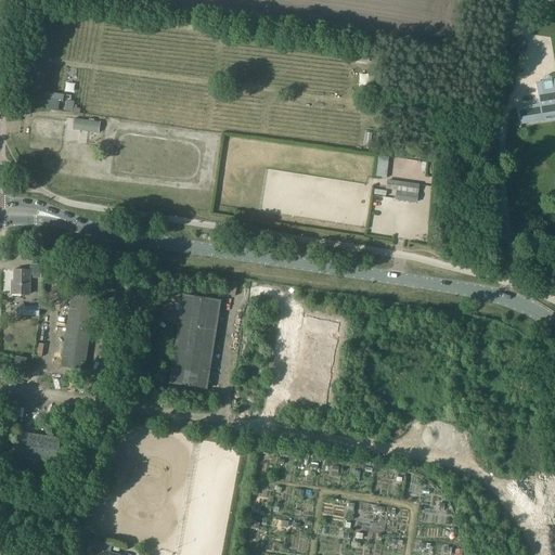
[(527,39),(513,38),(512,52),(525,53),(527,39)]
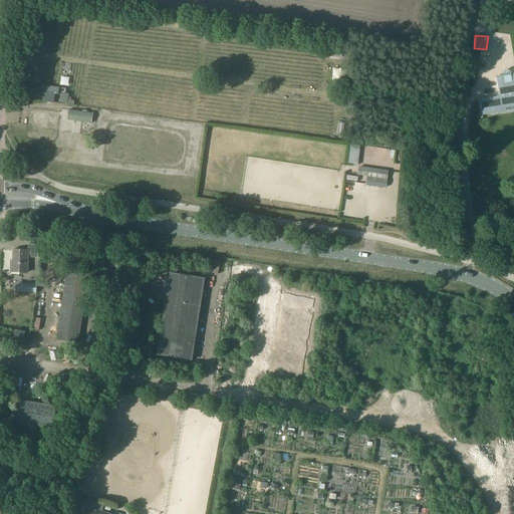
[(500,97),(479,101),(482,115),(482,114),(503,110),(502,107),(511,105),(512,107),(513,106),(513,73),(511,74),(511,73),(510,72),(508,71),(506,71),(505,72),(503,73),(503,75),(503,76),(496,77),(500,97)]
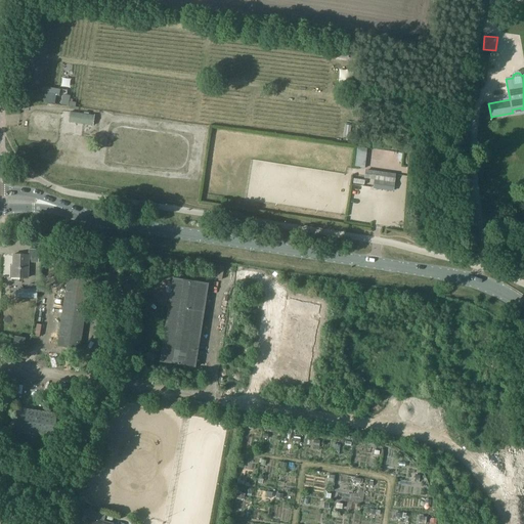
[(46,87),(44,102),(55,104),(56,95),(60,96),(61,89),(58,89),(46,87)]
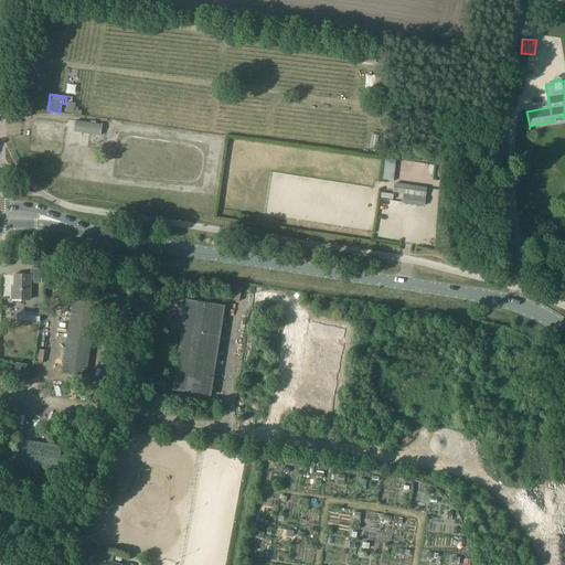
[(75,120),(74,130),(100,135),(102,125),(84,123),(75,120)]
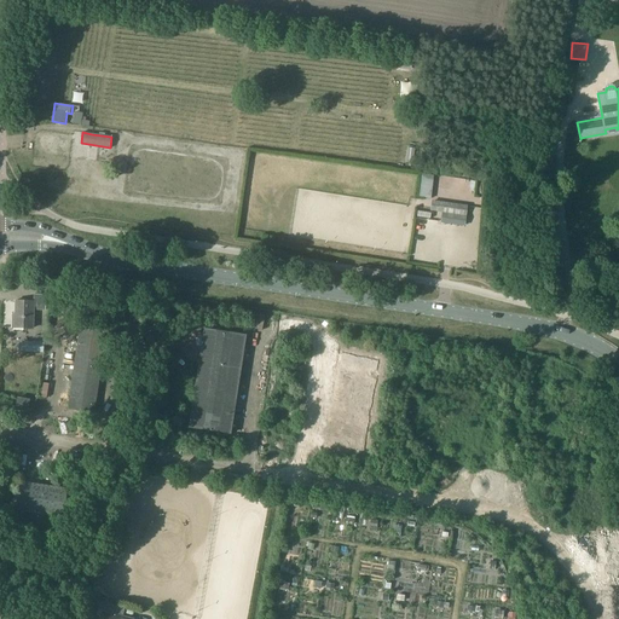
[(417,197),(432,198),(433,177),(420,175),(417,197)]
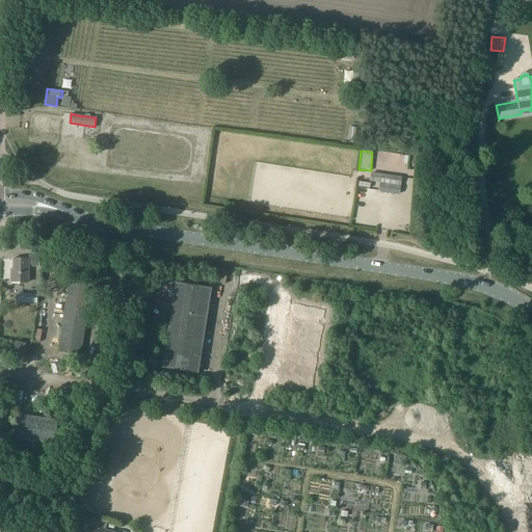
[(381,174),(379,190),(399,193),(401,177),(381,174)]
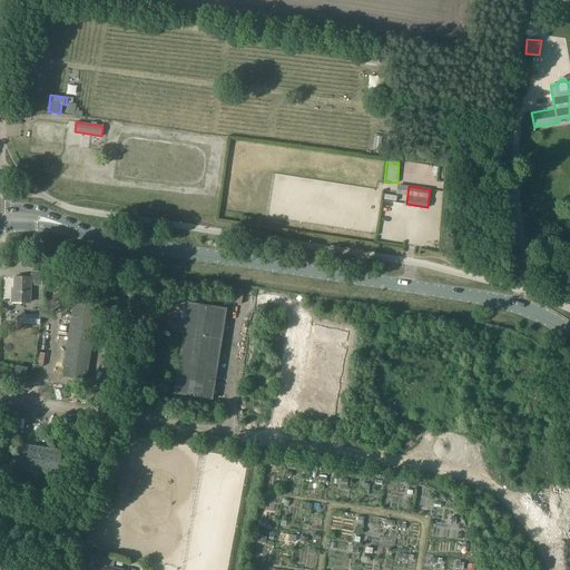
[(42,285),(42,271),(31,271),(31,277),(15,276),(13,288),(11,290),(11,301),(30,302),(31,284),(42,285)]
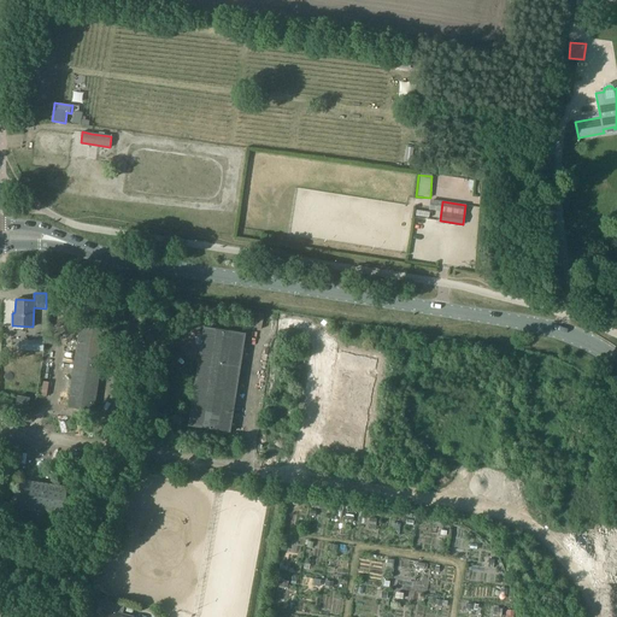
[(94,412),(106,327),(80,323),(68,409),(94,412)]
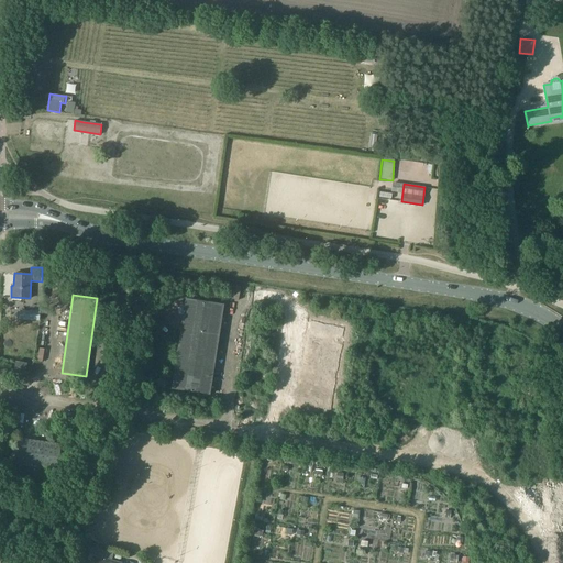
[(209,395),(222,305),(186,300),(172,389),(209,395)]
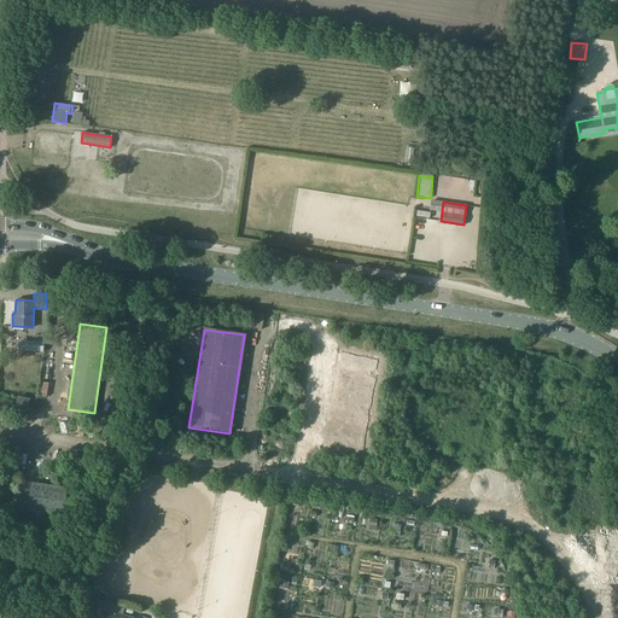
[(19,340),(19,351),(44,351),(45,351),(45,347),(45,340),(44,340),(35,340),(19,340)]
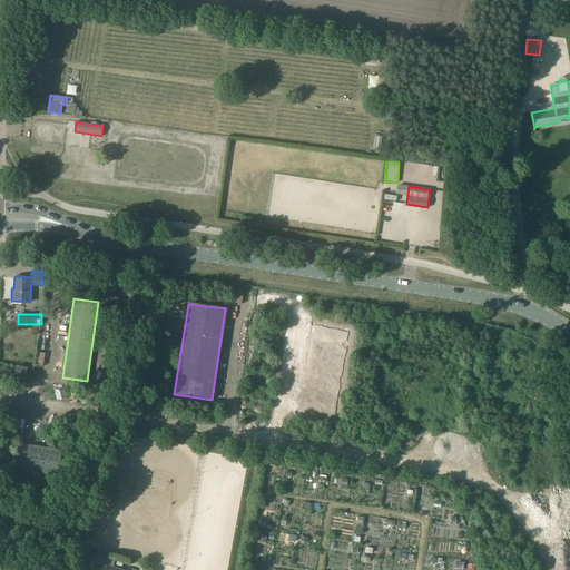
[(17,366),(16,375),(26,377),(27,367),(17,366)]
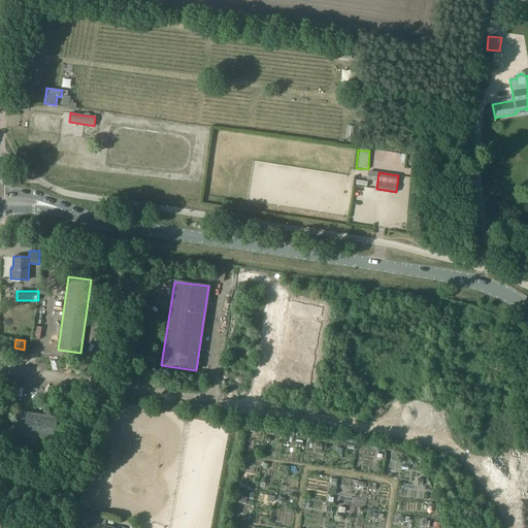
[(54,442),(57,419),(15,413),(13,428),(11,428),(11,430),(13,430),(12,436),(54,442)]
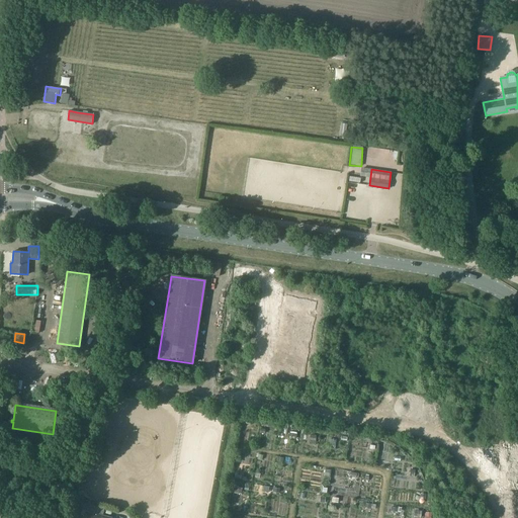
[(90,517),(110,517),(103,516),(105,508),(84,503),(82,510),(92,513),(90,517)]
